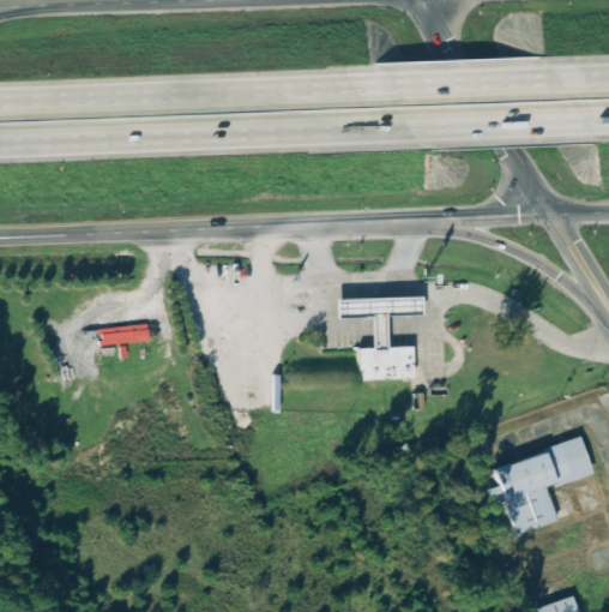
[(338,299),(424,297),(424,315),(391,316),(391,348),(377,348),(375,316),(339,317),(338,299)]
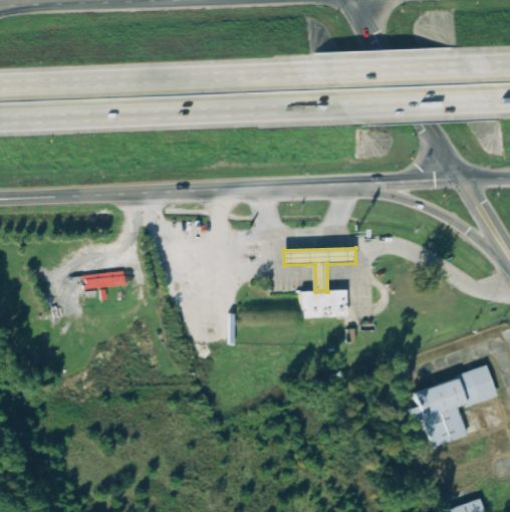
[(86,290),(84,274),(126,270),(129,286),(86,290)]
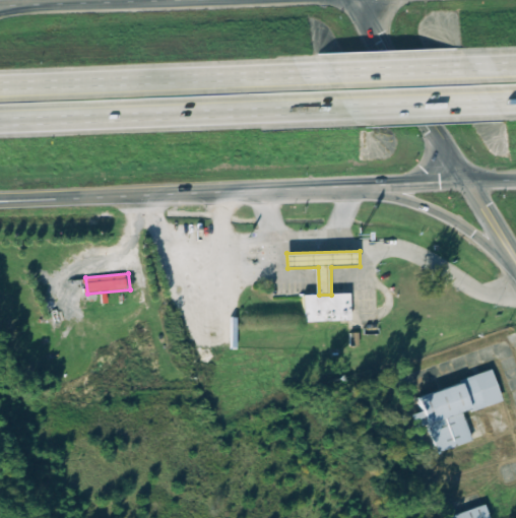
[(307,322),(306,296),(319,295),(331,295),(350,294),(351,320),(307,322)]
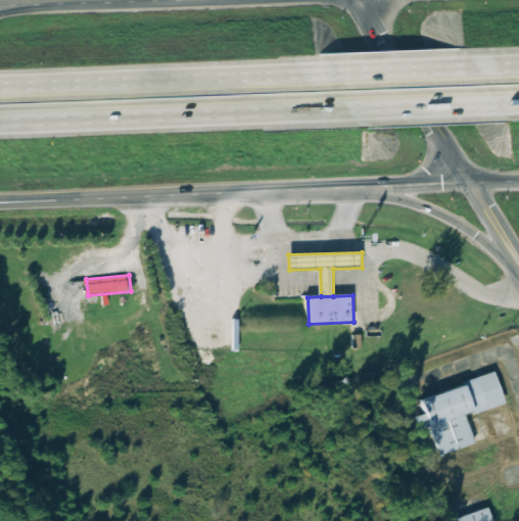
[(475,445),(467,418),(506,406),(497,376),(422,398),(439,457),(475,445)]
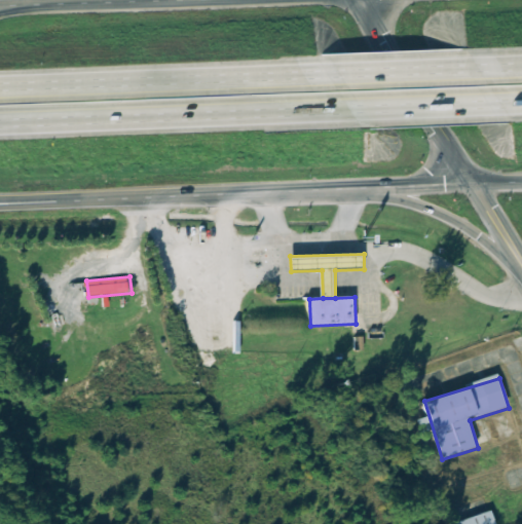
[(453,523),(494,523),(491,511),(453,523)]
